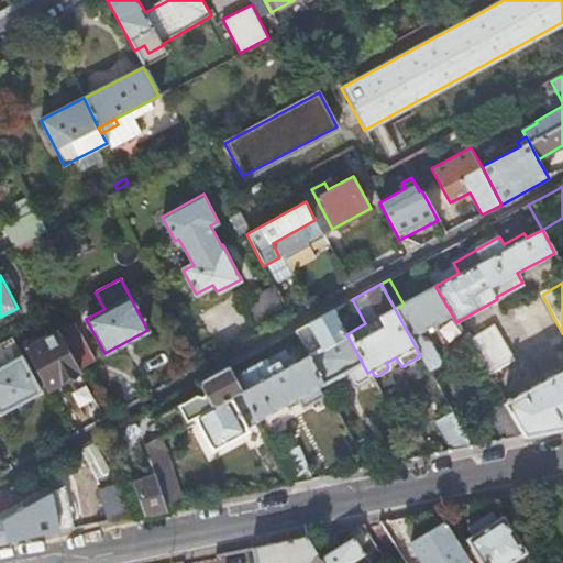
[(435,287),(404,305),(395,309),(420,355),(429,371),(437,366),(439,362),(429,344),(426,343),(422,344),(417,334),(452,315),(435,287)]
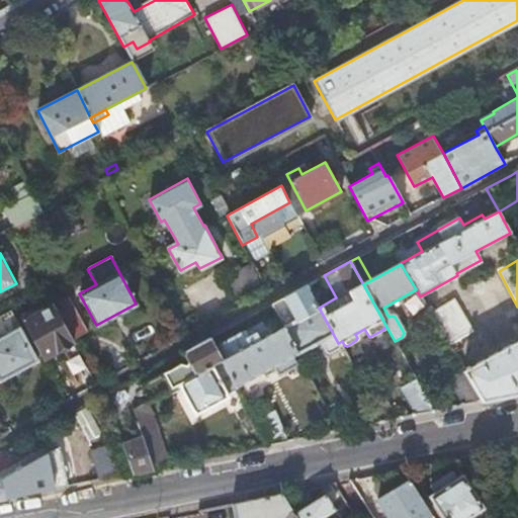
[(263,285),(254,267),(232,279),(245,305),(267,292),(263,285)]
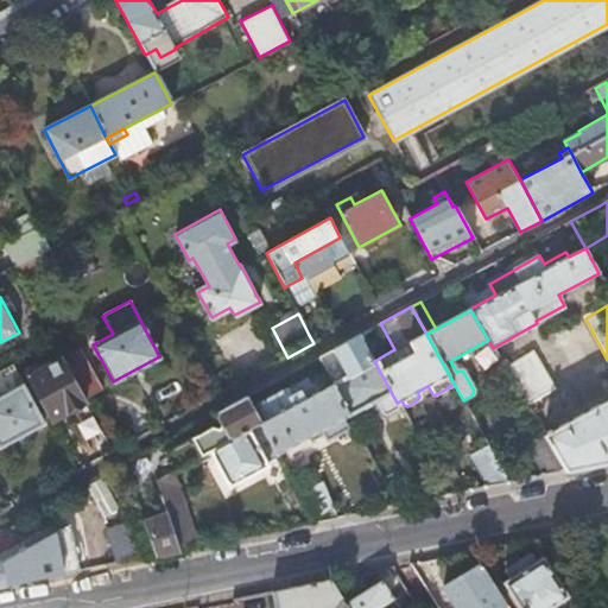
[(309,335),(314,343),(318,340),(315,333),(309,335)]
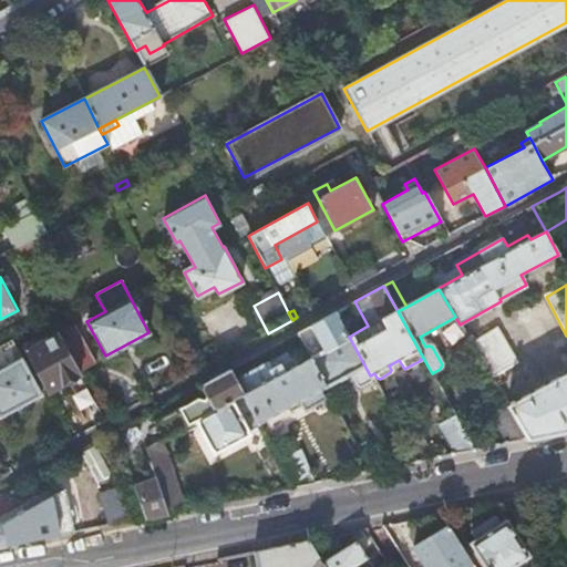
[(349,337),(336,312),(296,333),(303,347),(309,358),(326,388),(351,374),(357,385),(360,388),(370,382),(371,378),(370,375),(349,337)]
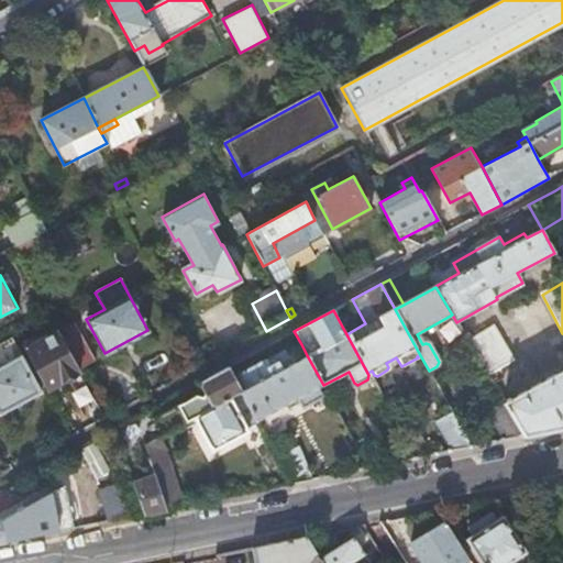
[(73,322),(56,331),(76,368),(92,359),(73,322)]
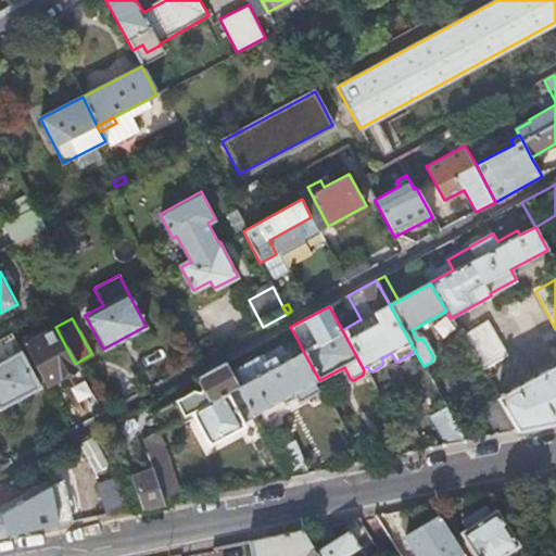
[(77,402),(91,393),(75,364),(55,327),(40,335),(37,331),(21,339),(46,384),(59,378),(60,380),(62,381),(65,380),(77,402)]
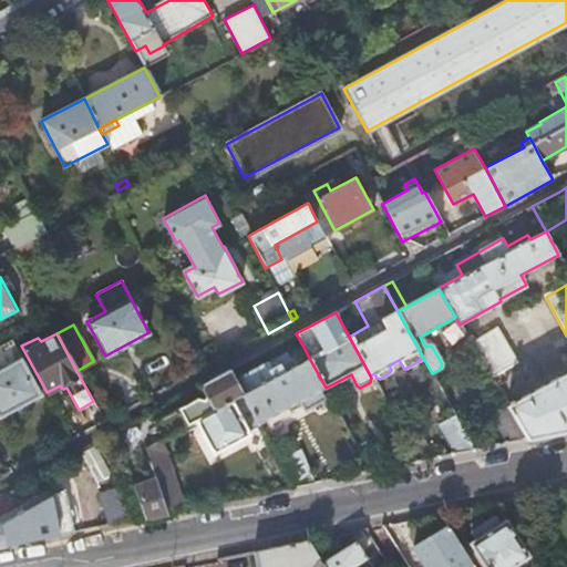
[(471,342),(491,377),(502,370),(482,336),(471,342)]
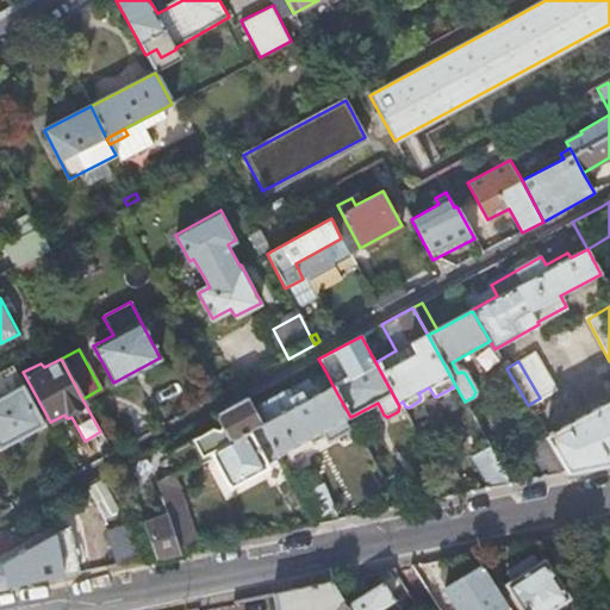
[(12,366),(0,371),(0,447),(43,423),(12,366)]
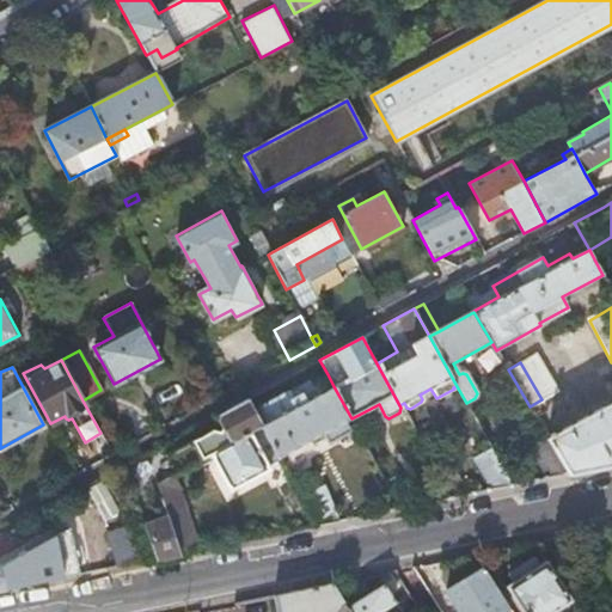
[(311,381),(254,411),(261,426),(279,457),(323,433),(329,442),(350,432),(346,422),(352,418),(334,386),(328,374),(312,383),(311,381)]
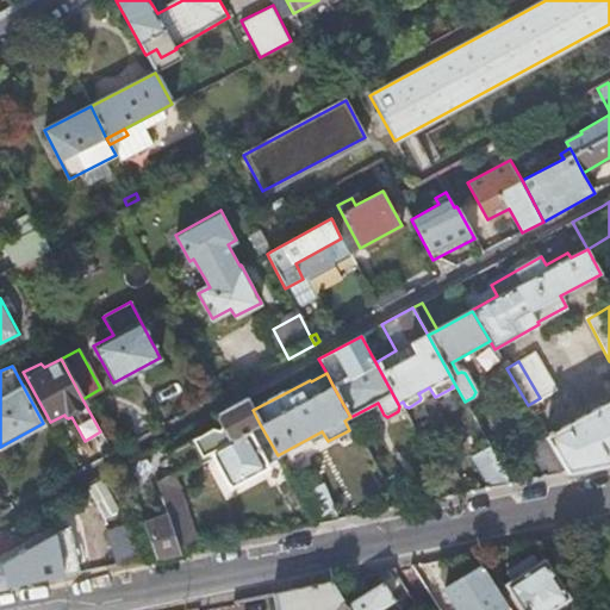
[(246,398),(225,409),(218,412),(223,422),(219,430),(211,429),(163,455),(173,472),(209,452),(260,424),(253,410),(246,398)]
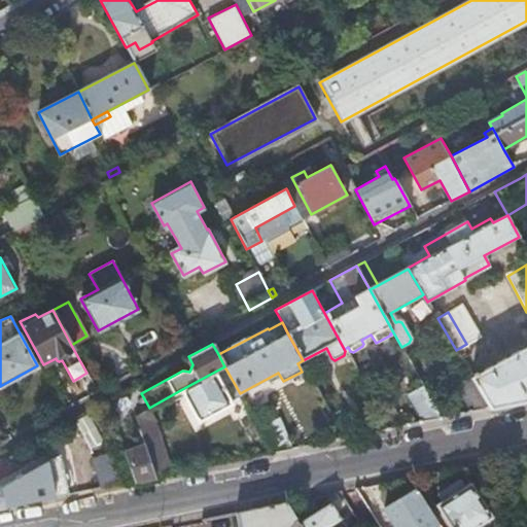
[(526,347),(471,378),(490,409),(526,400),(526,347)]
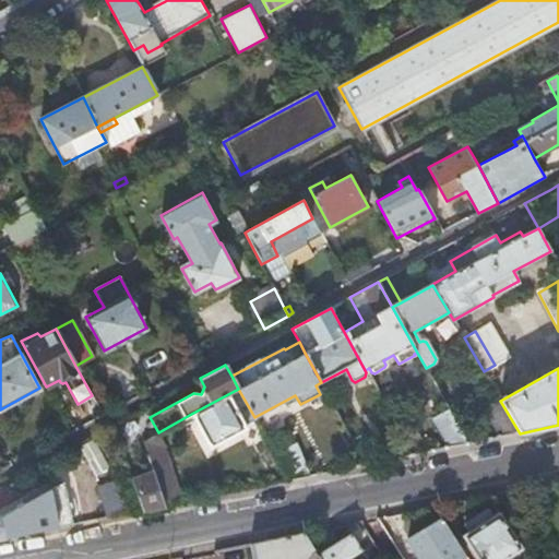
[(238,389),(191,414),(210,447),(246,427),(245,424),(256,418),(254,417),(238,389)]
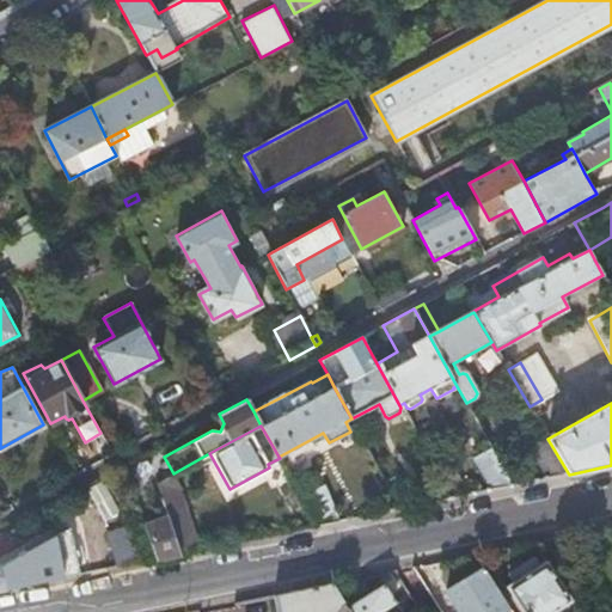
[(530,450),(546,479),(569,475),(548,439),(530,450)]
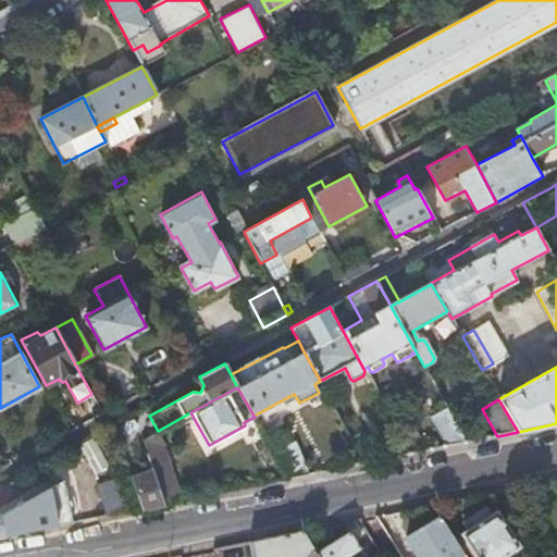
[(433,423),(446,446),(467,442),(450,413),(433,423)]
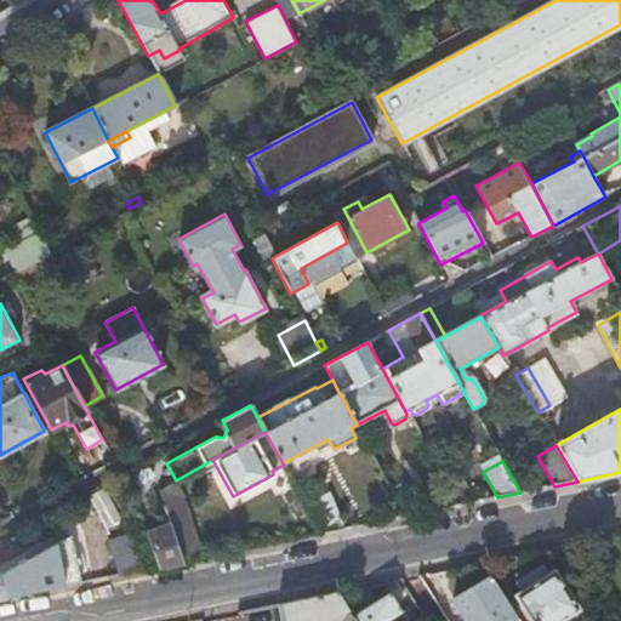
[(203,557),(175,480),(158,490),(164,505),(183,560),(203,557)]
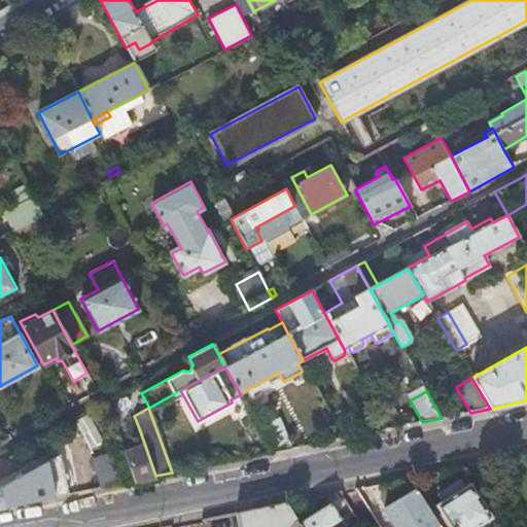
[(89,414),(73,418),(80,447),(96,443),(89,414)]
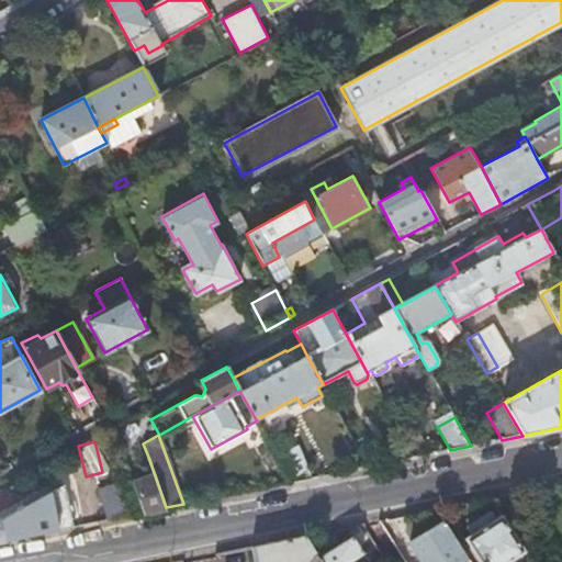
[(135,481),(145,512),(166,507),(148,457),(141,459),(146,476),(135,481)]
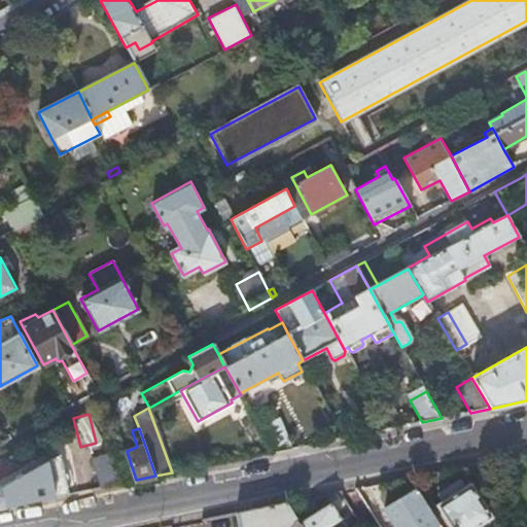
[(94,460),(103,487),(121,483),(110,454),(94,460)]
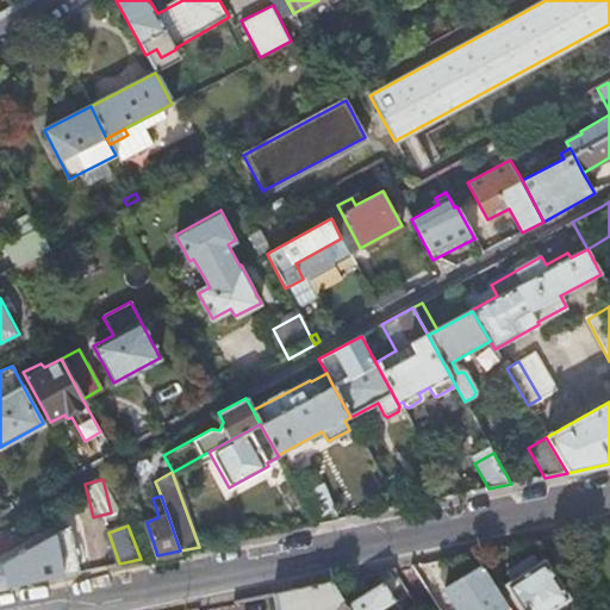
[(0,562),(0,586),(79,572),(67,527),(0,562)]
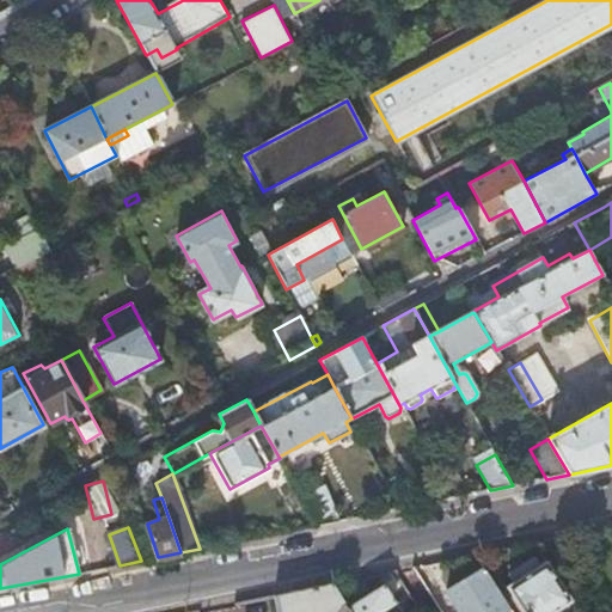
[(548,558),(507,585),(524,611),(551,611),(573,599),(548,558)]
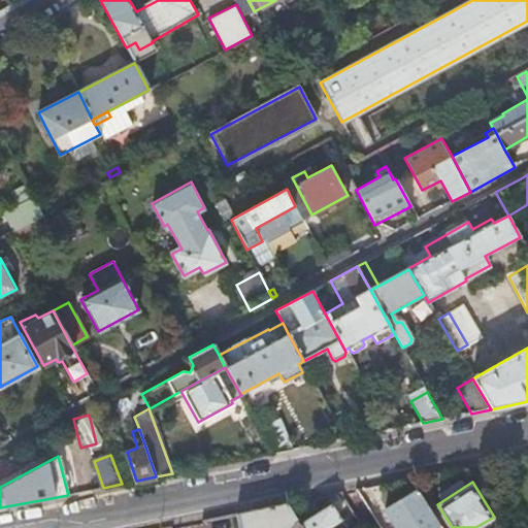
[(432,527),(439,524),(416,488),(390,505),(403,527),(432,527)]
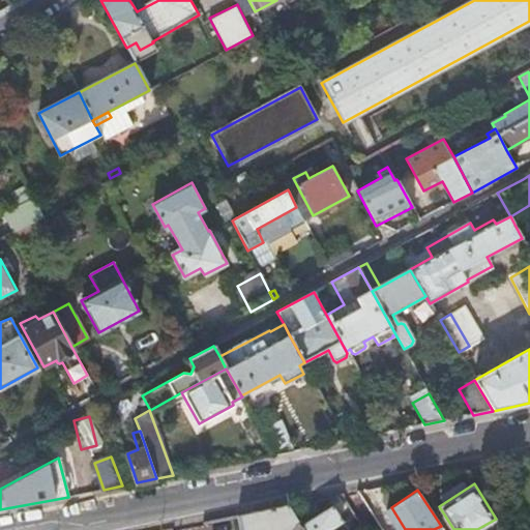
[(287,505),(237,516),(240,529),(301,529),(299,526),(287,505)]
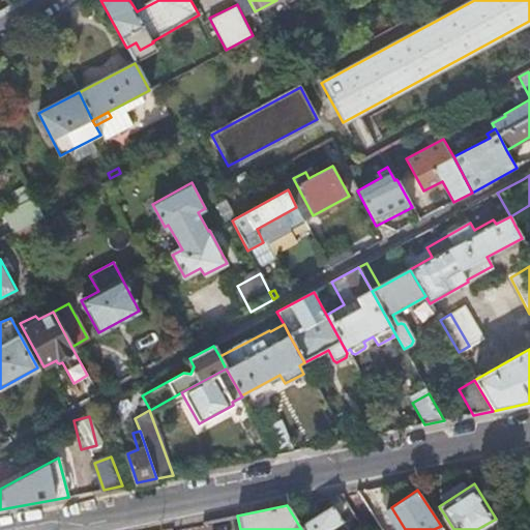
[(333,506),(299,526),(301,529),(328,529),(329,529),(343,521),(333,506)]
